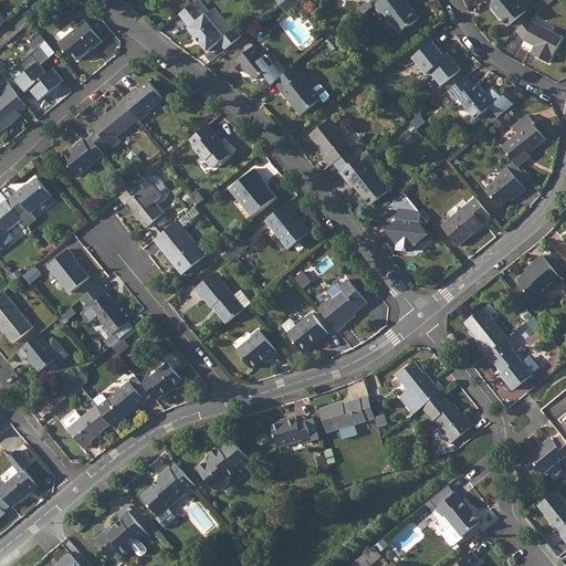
[(196,0),(181,12),(191,25),(190,27),(209,50),(221,41),(227,37),(227,35),(208,13),(211,10),(201,0),(196,0)]
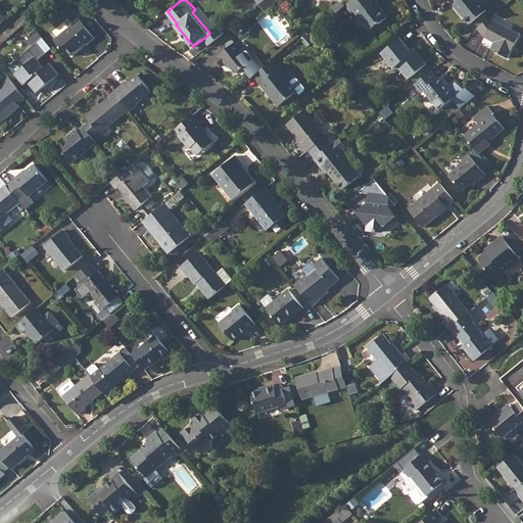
[(277,0),(264,0),(259,4),(265,10),(277,1),(277,0)]
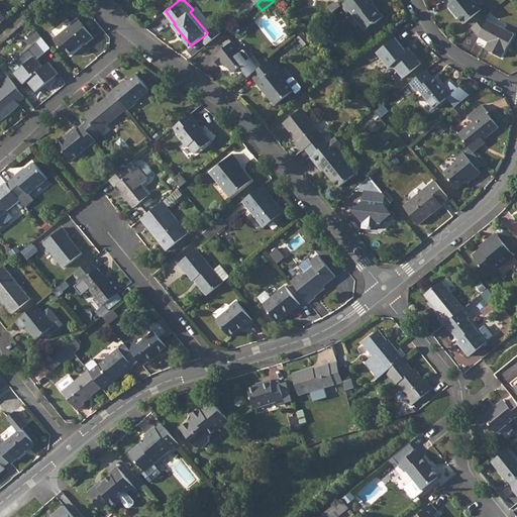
[(346,0),(341,5),(348,13),(350,11),(365,29),(374,22),(375,23),(384,16),(377,7),(375,9),(372,5),(375,3),(372,0),(346,0)]
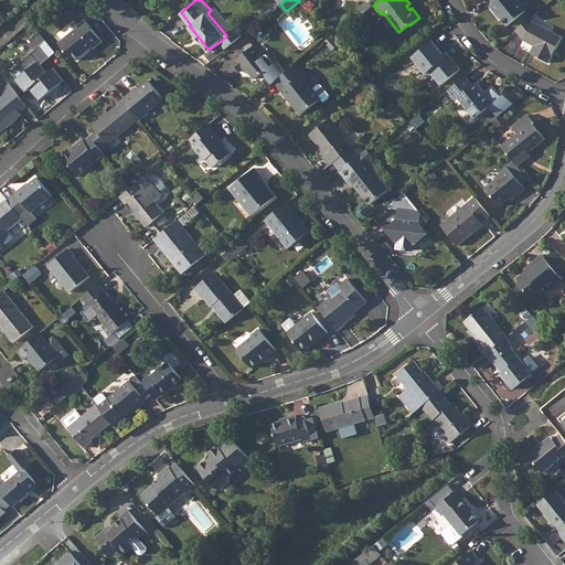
[(521,0),(492,0),(496,3),(493,4),(500,13),(502,12),(511,23),(529,9),(521,0)]
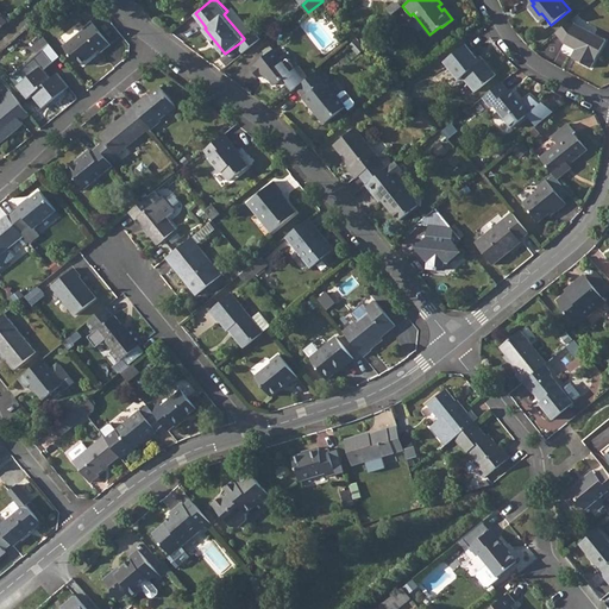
[(394,2),(387,8),(391,14),(399,8),(394,2)]
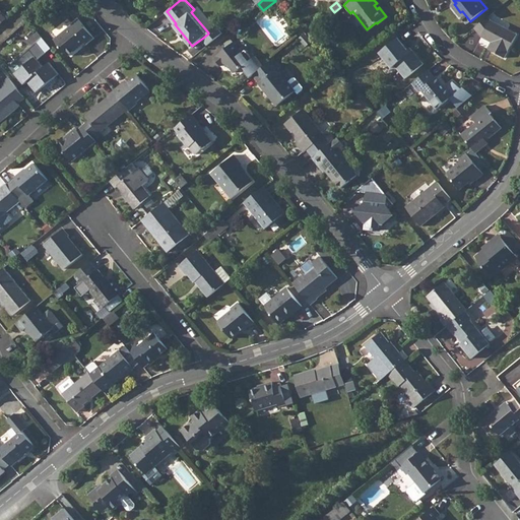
[(489,16),(475,27),(481,36),(495,44),(492,50),(505,58),(518,36),(492,20),(489,16)]
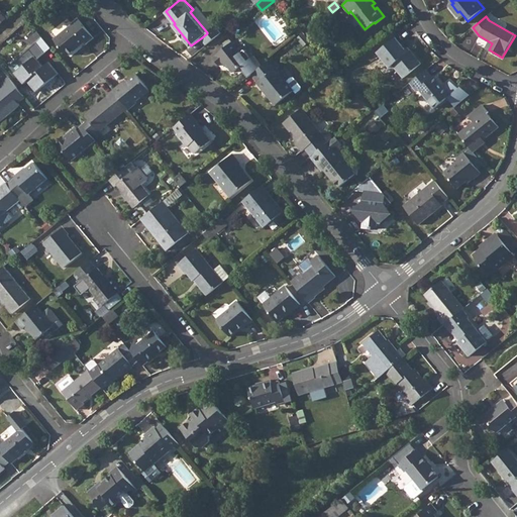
[(81,18),(56,38),(62,46),(64,45),(71,54),(86,41),(88,43),(96,37),(81,18)]
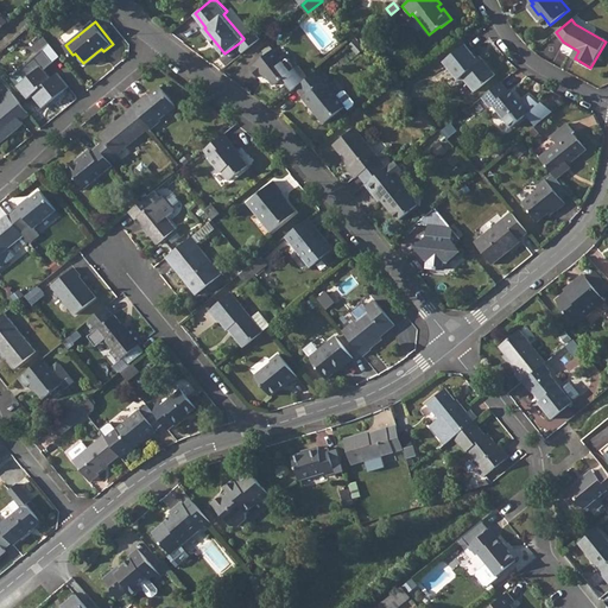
[(244,38),(244,39),(238,44),(244,51),(261,37),(254,30),(244,38)]
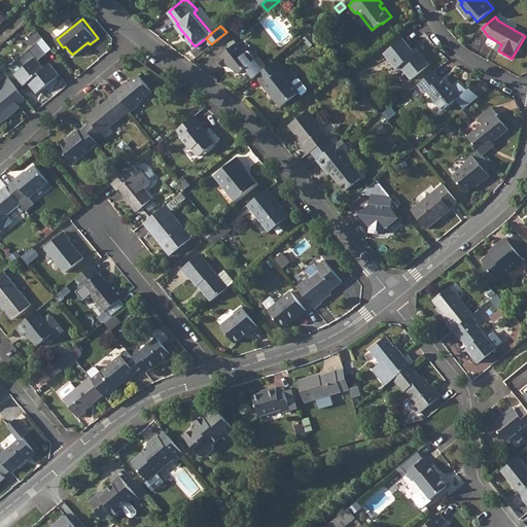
[(310,33),(303,39),(310,47),(317,41),(311,35),(310,33)]
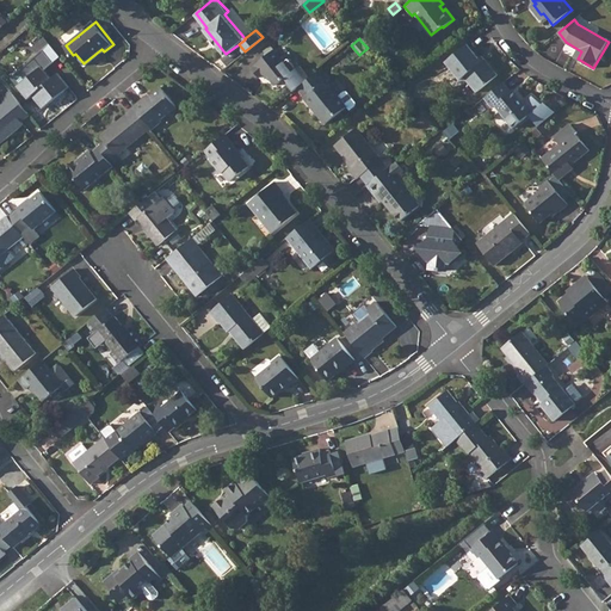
[(42,54),(47,50),(56,62),(63,57),(53,45),(48,39),(37,48),(42,54)]
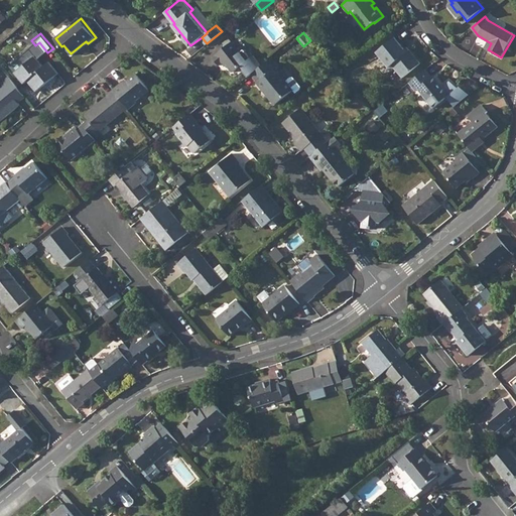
[(395,37),(378,51),(390,68),(393,65),(403,78),(421,62),(410,50),(407,51),(395,37)]
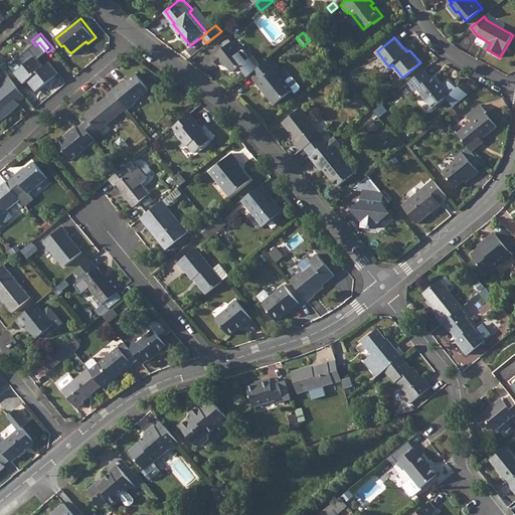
[(212,48),(216,53),(226,45),(223,40),(212,48)]
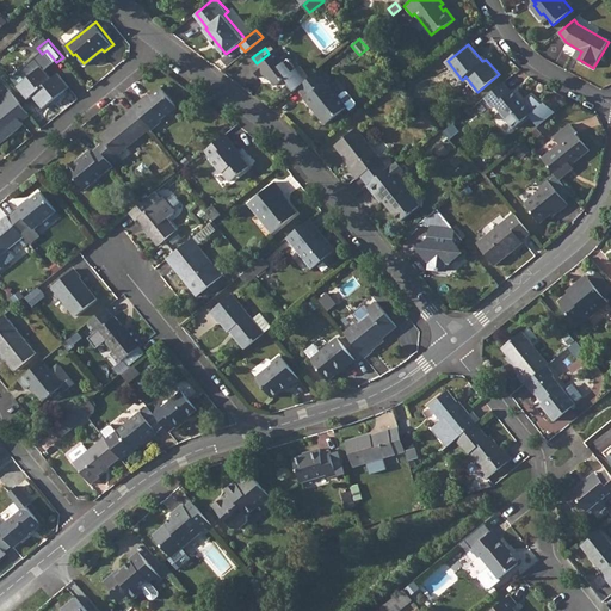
[(257,63),(251,68),(259,78),(264,74),(267,79),(271,76),(277,85),(284,79),(294,91),(298,87),(312,78),(301,65),(297,68),(289,57),(285,61),(275,49),(269,54),(257,63)]
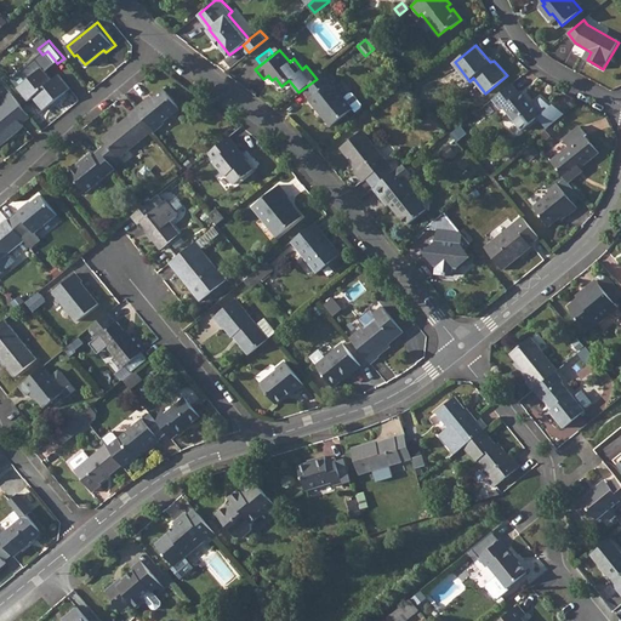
[(57,63),(47,51),(43,55),(21,72),(27,80),(20,86),(29,100),(34,96),(45,109),(73,86),(62,74),(55,80),(47,72),(57,63)]
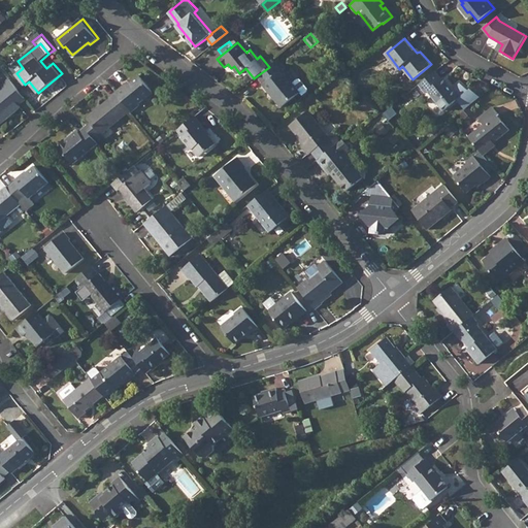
[(269,67),(258,75),(265,85),(264,86),(270,93),(273,94),(275,98),(274,99),(283,107),(301,93),(303,96),(308,92),(308,90),(301,79),(298,79),(293,84),(283,71),(286,68),(278,59),(269,67)]
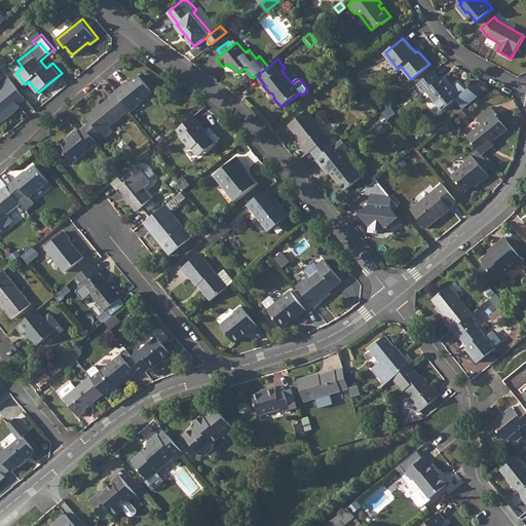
[(434,70),(417,83),(419,86),(423,91),(426,89),(442,109),(456,98),(458,97),(460,100),(471,91),(467,88),(459,81),(452,87),(442,77),(441,78),(434,70)]
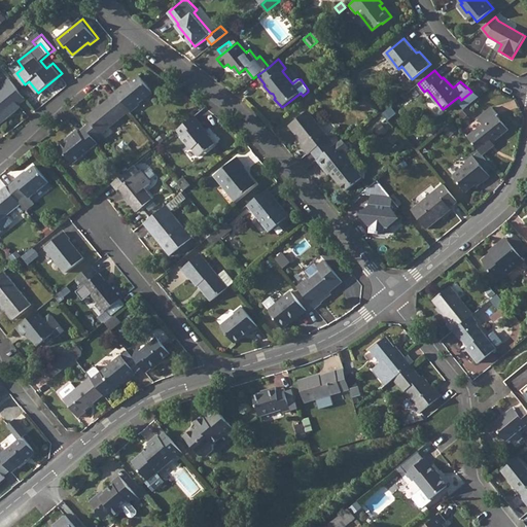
[(125,84),(117,91),(132,109),(133,110),(141,104),(139,103),(153,92),(140,74),(126,86),(125,84)]
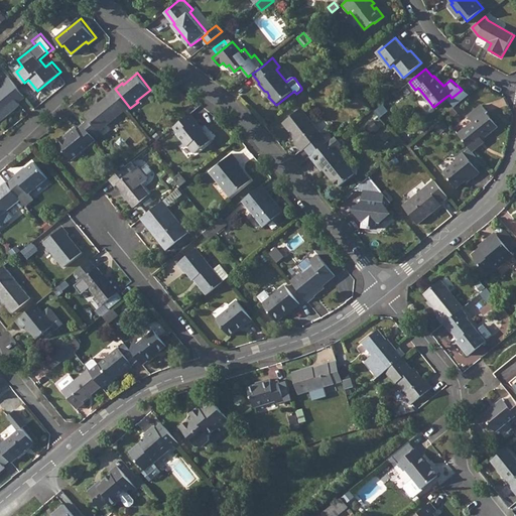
[(25,96),(9,76),(2,82),(5,85),(0,88),(0,116),(7,111),(9,113),(20,104),(18,101),(25,96)]
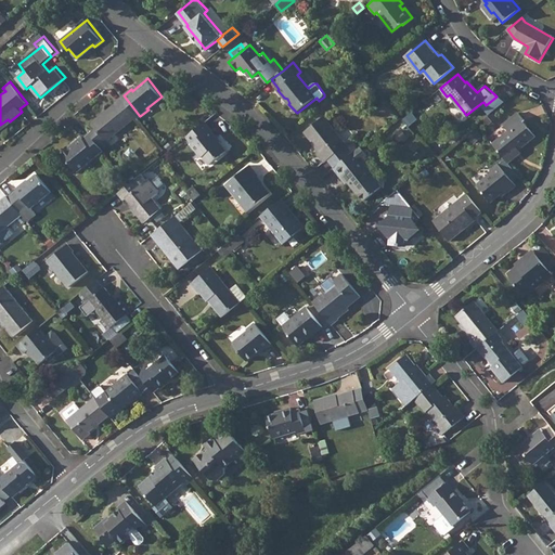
[(481,103),(491,116),(507,103),(495,92),(493,93),(497,97),(486,105),(483,102),(481,103)]
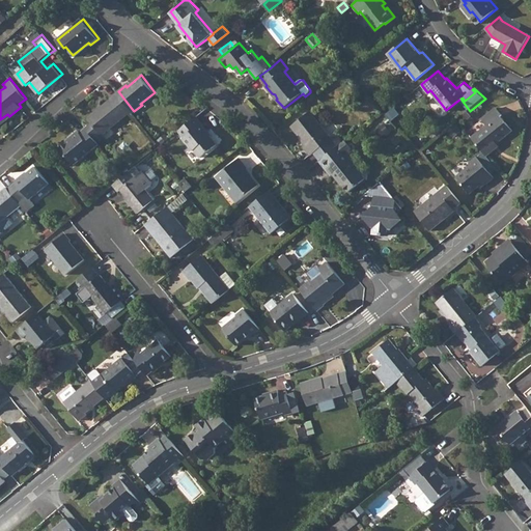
[(93,122),(87,128),(96,140),(103,135),(133,110),(118,91),(110,98),(112,99),(101,108),(102,109),(90,118),(93,122)]
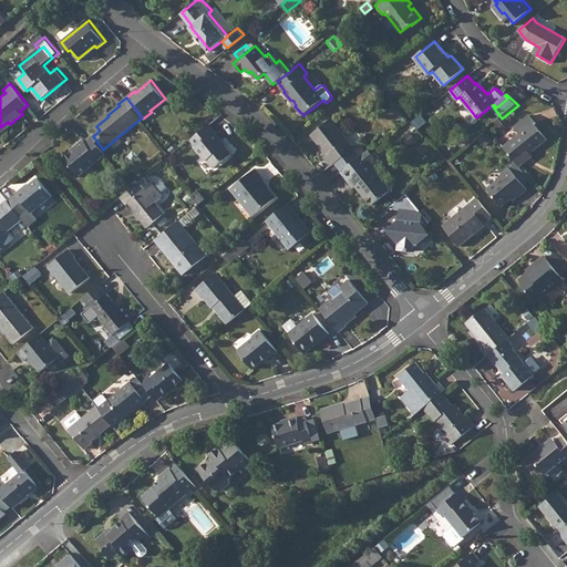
[(521,134),(504,146),(518,164),(533,152),(548,138),(537,125),(538,123),(532,114),(515,127),(521,134)]
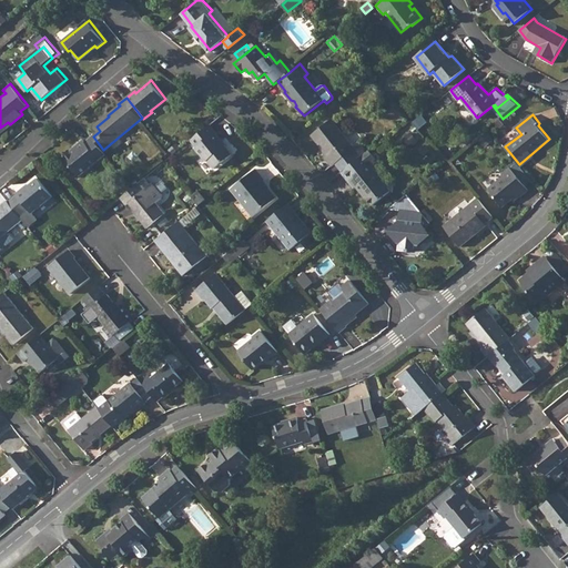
[(336,162),(343,170),(365,152),(358,143),(354,146),(332,118),(313,133),(327,153),(325,155),(333,164),(336,162)]
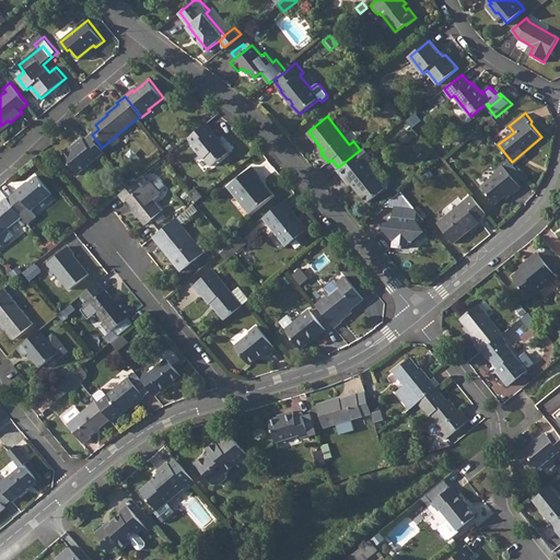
[(208,123),(190,137),(196,144),(195,146),(206,159),(208,158),(213,165),(230,151),(223,142),(222,143),(218,139),(220,137),(208,123)]
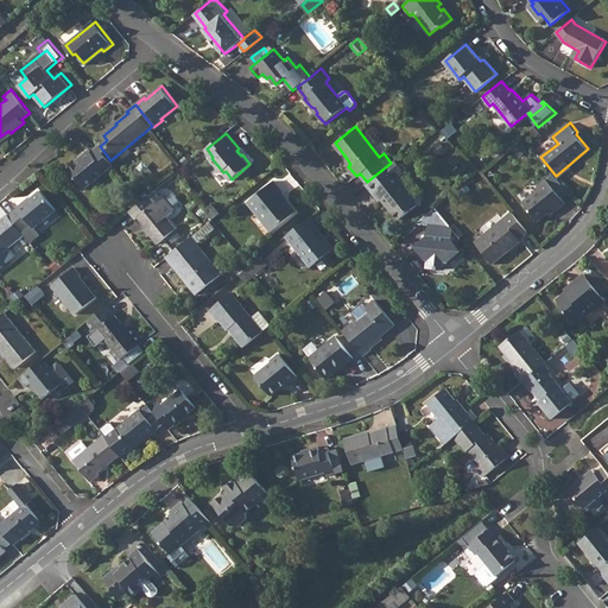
[(439,141),(431,147),(439,158),(448,151),(439,141)]
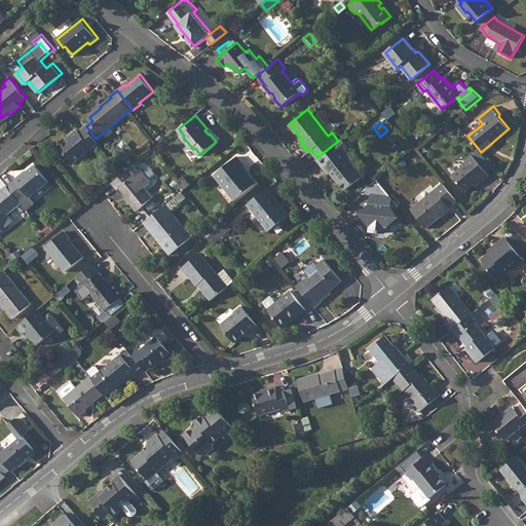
[(86,126),(80,132),(78,129),(70,136),(71,137),(60,146),(74,163),(100,143),(96,139),(86,126)]
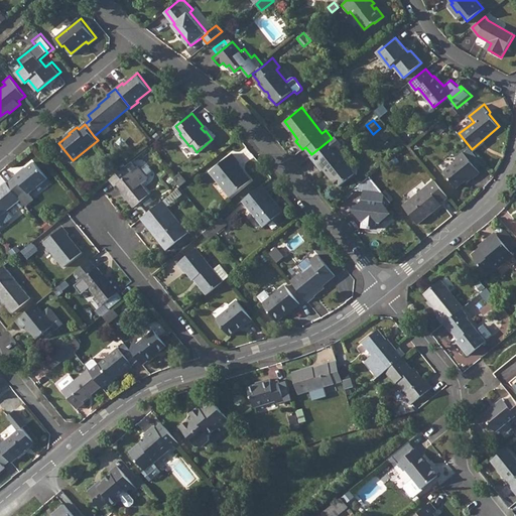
[(100,131),(94,136),(98,140),(104,135),(100,131)]
